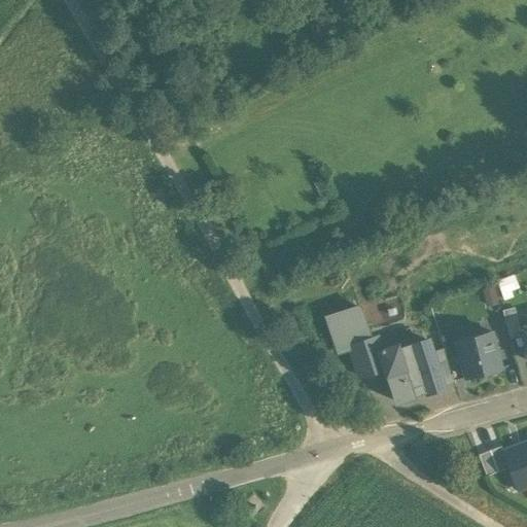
[(499,279),(505,295),(523,288),(517,273),(499,279)]
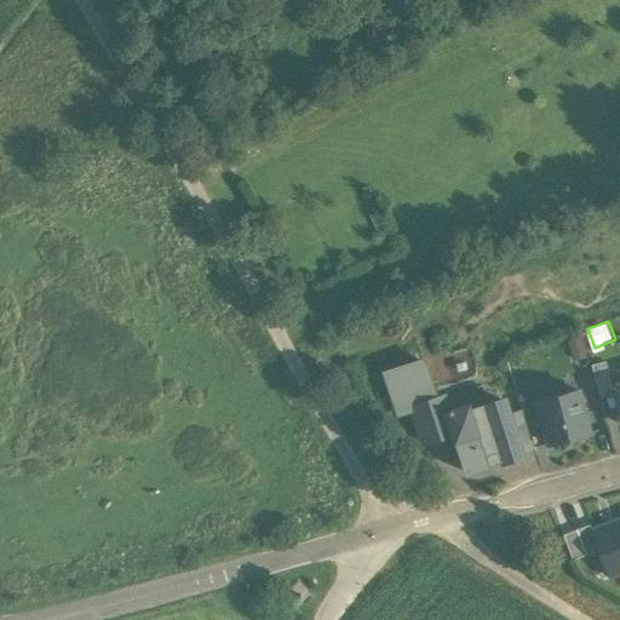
[(412,409),(435,402),(422,363),(386,374),(400,414),(412,409)]
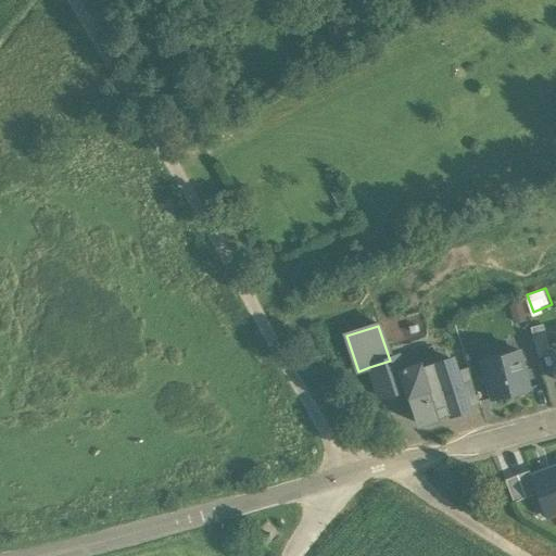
[(517,351),(481,361),(492,399),(528,390),(517,351)]
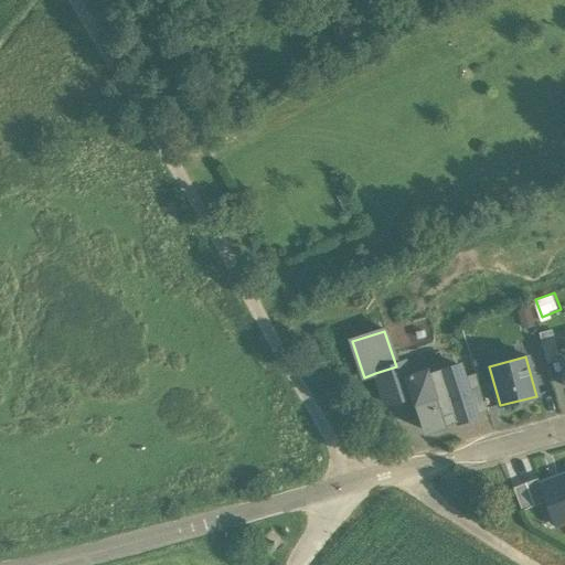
[(385,404),(414,394),(407,376),(404,364),(396,366),(375,373),(385,404)]
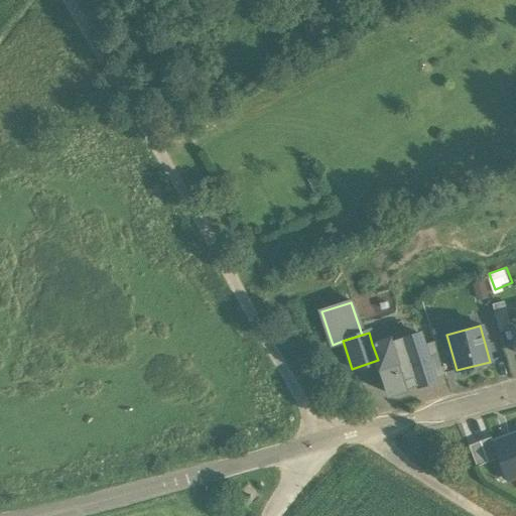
[(389,394),(434,379),(423,346),(419,335),(390,345),(388,339),(372,344),(378,360),(389,394)]
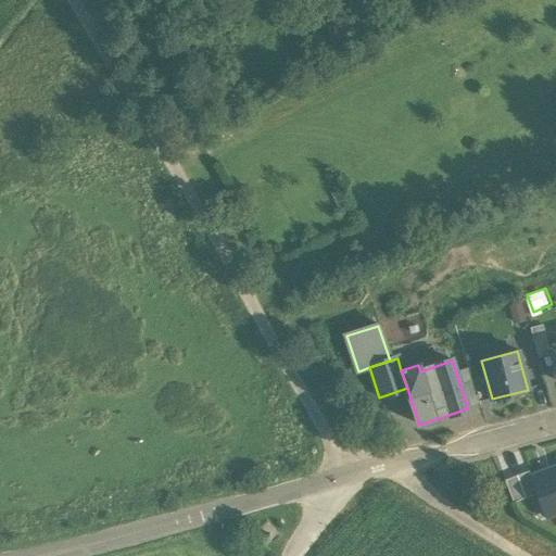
[(468,368),(456,373),(468,408),(480,404),(468,368)]
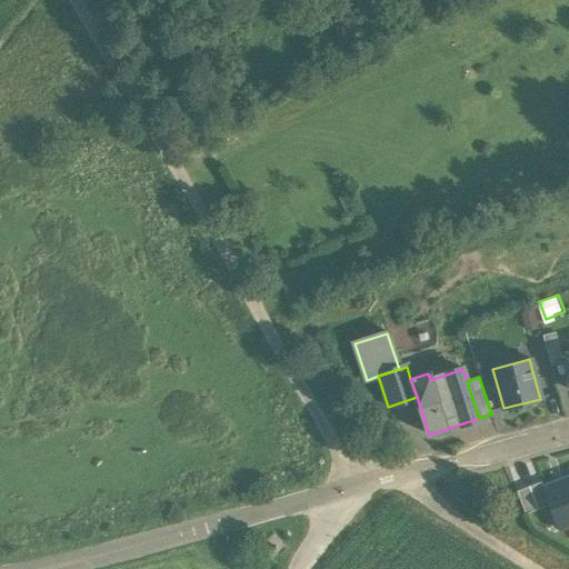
[(568,477),(542,488),(549,506),(559,530),(568,526),(568,477)]
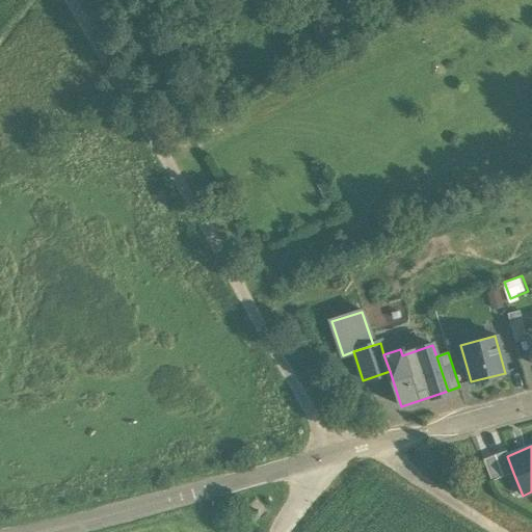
[(505,451),(483,459),(491,481),(513,473),(507,456),(505,451)]
